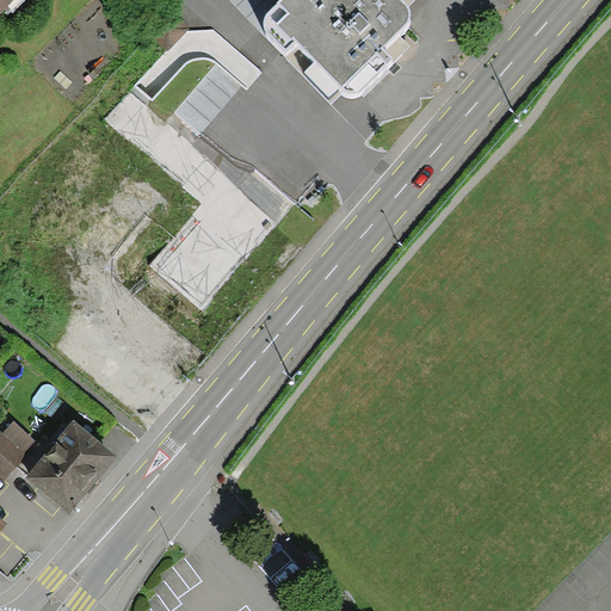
[(0,0),(0,13),(12,0),(0,0)]
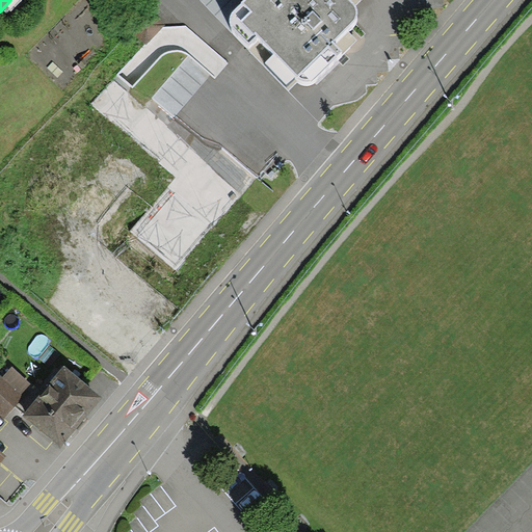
[(243,0),(231,12),(231,16),(230,19),(230,22),(230,25),(231,29),(234,34),(289,90),(299,80),(303,83),(308,83),(311,83),(342,51),(335,43),(353,23),(357,12),(353,3),(349,0),(243,0)]
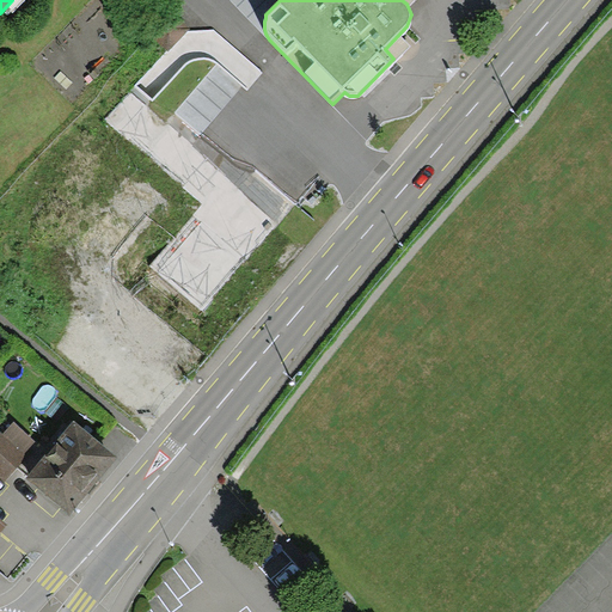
[(243,246),(190,206),(202,193),(201,176),(135,121),(78,190),(78,206),(108,222),(66,267),(163,352),(243,246)]
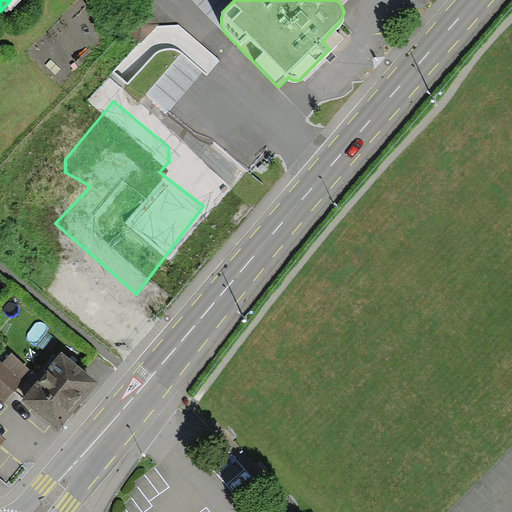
[(61,351),(21,400),(58,431),(99,382),(61,351)]
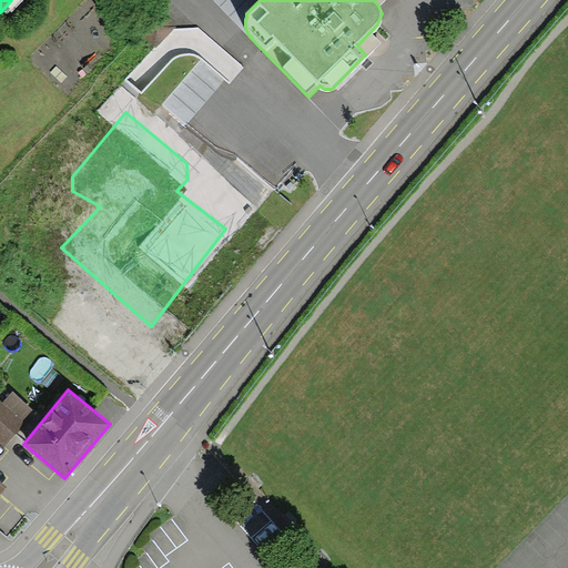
[(0,444),(3,448),(36,412),(13,392),(3,403),(0,399),(0,444)]
